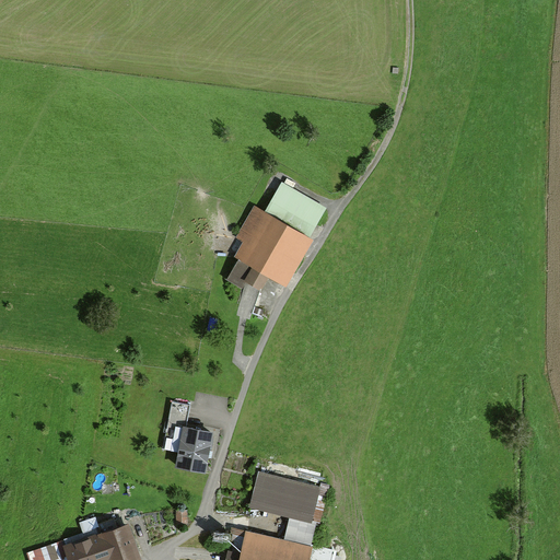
[(323,209),(283,185),(267,212),(252,203),(225,247),(240,256),(231,271),(263,291),(272,275),(286,282),(311,241),(305,237),(323,209)]
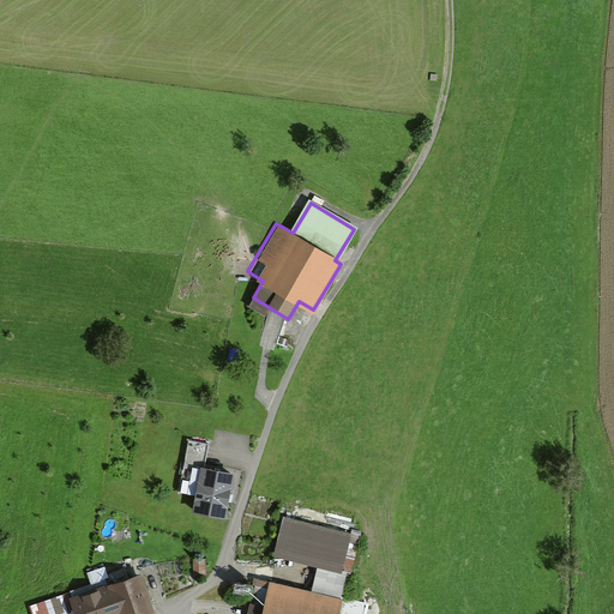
[(210,441),(190,439),(180,492),(200,495),(198,510),(228,515),(235,474),(205,469),(210,441)]
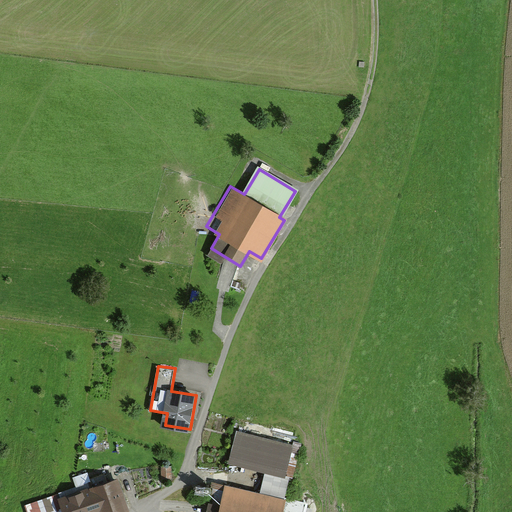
[(294,443),(236,428),(228,461),(285,476),(294,443)]
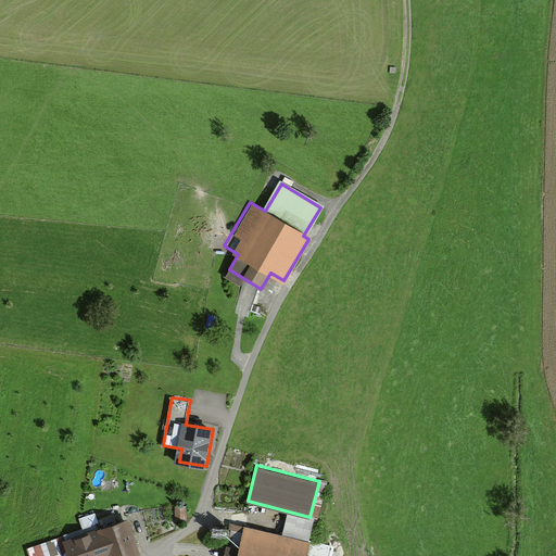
[(175,514),(187,514),(187,502),(176,502),(175,514)]
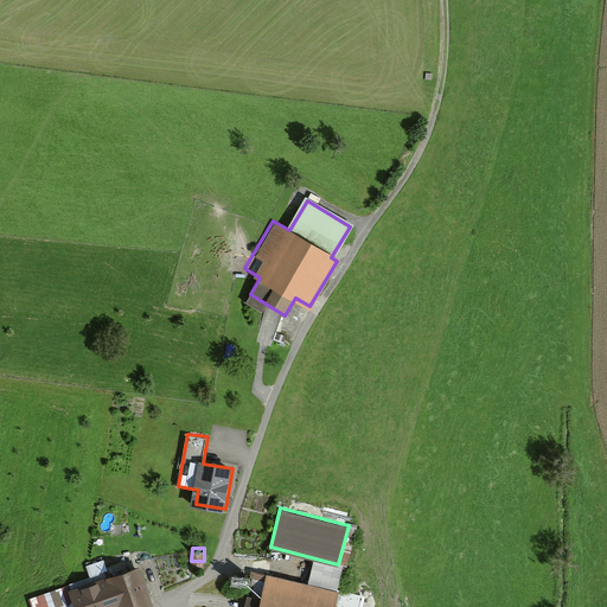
[(90,577),(31,598),(33,606),(151,606),(153,606),(142,574),(134,576),(129,562),(110,568),(107,560),(87,567),(90,577)]
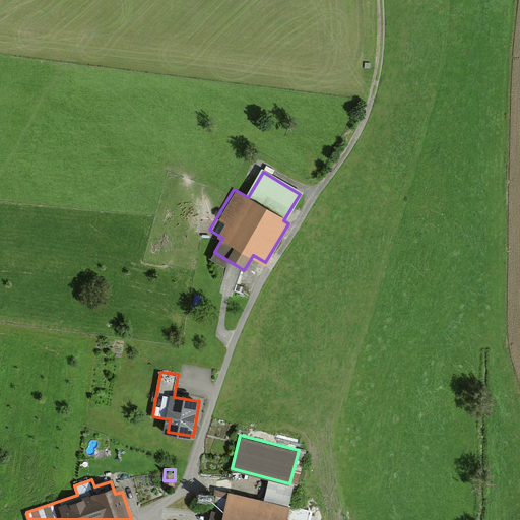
[(286,519),(290,505),(228,491),(223,510),(212,507),(209,519),(286,519)]
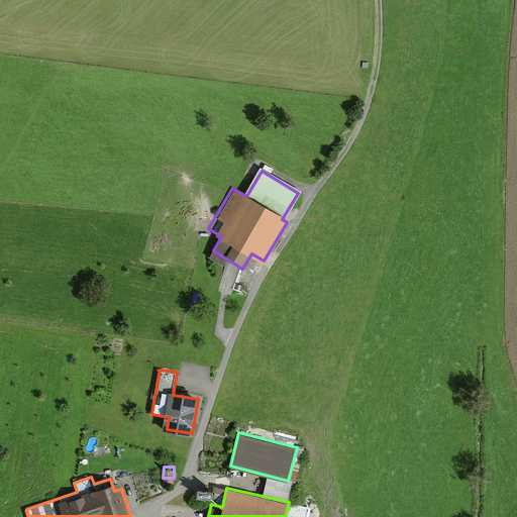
All buildings are outlined.
